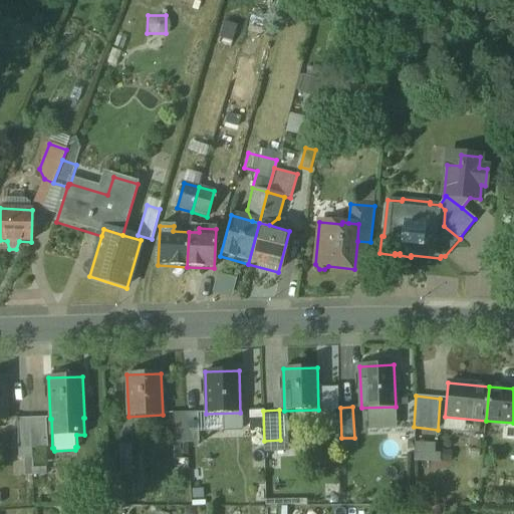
[(198,413),(186,414),(188,444),(200,443),(198,413)]
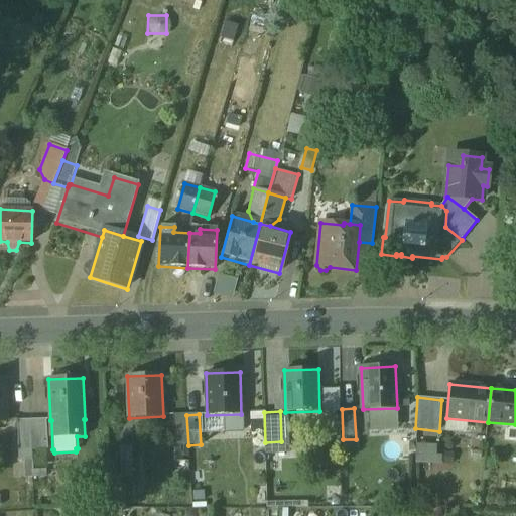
[(186,415),(172,415),(174,445),(175,473),(189,473),(188,445),(186,415)]
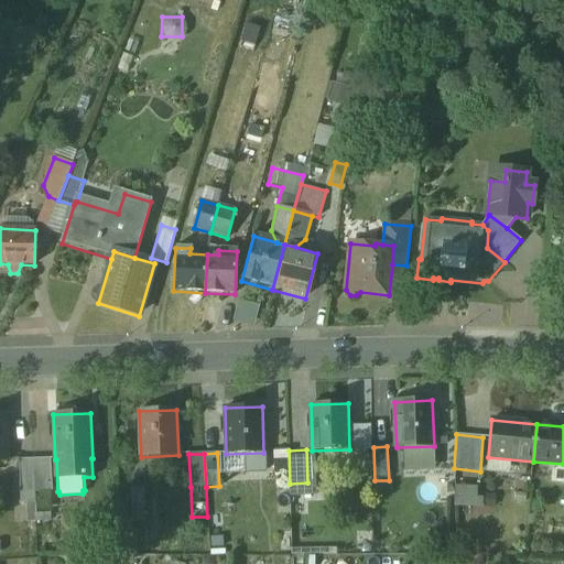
[(51,458),(32,459),(34,492),(52,491),(51,458)]
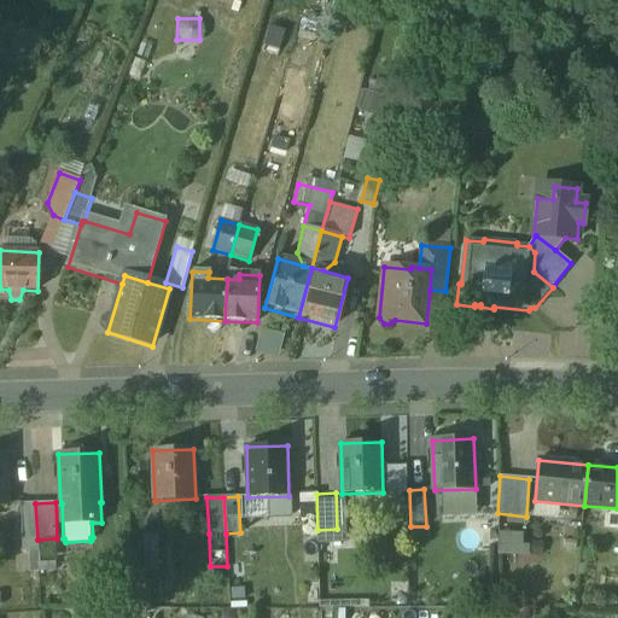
[(35,503),(21,505),(23,552),(39,551),(38,540),(35,503)]
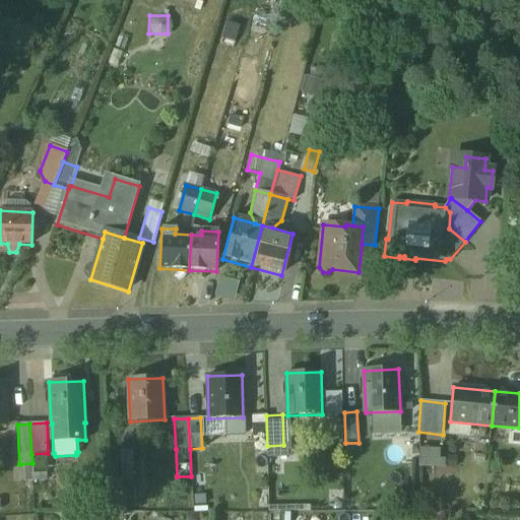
[(440,450),(418,449),(418,465),(445,466),(445,459),(439,459),(440,450)]
